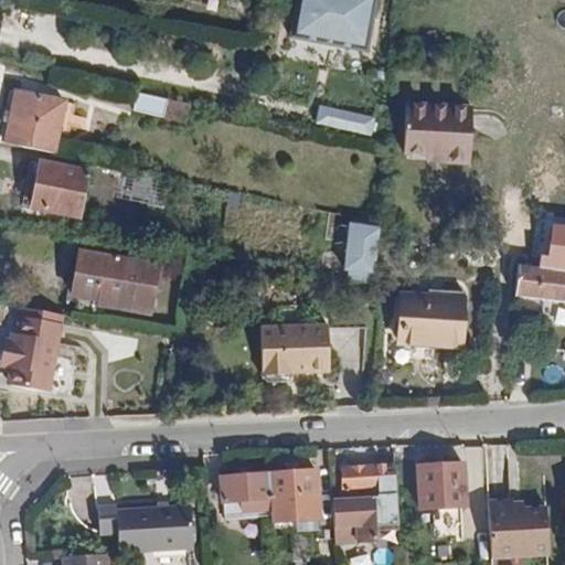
[(372,0),(301,0),(295,34),(362,48),(372,0)]
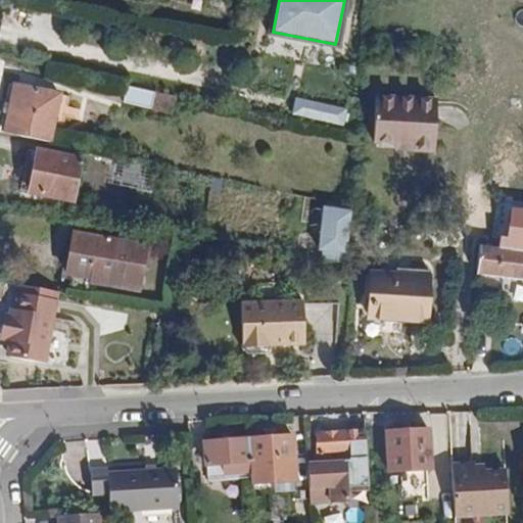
[(59,94),(12,84),(2,132),(49,141),(59,94)]
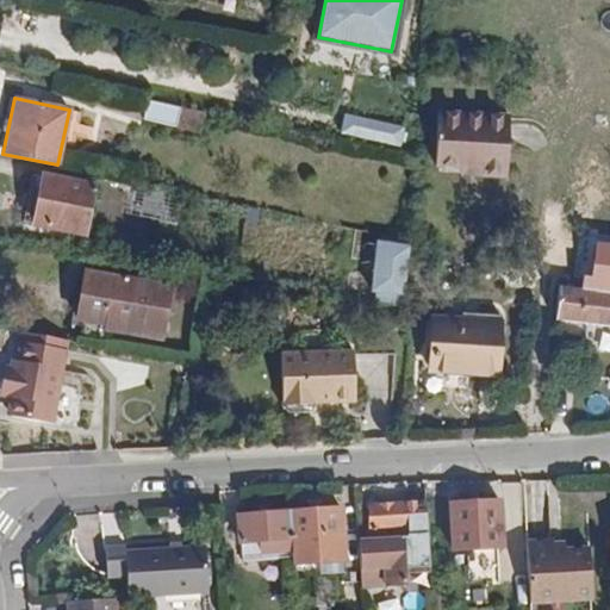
[(179,110),(145,103),(142,120),(175,128),(179,110)]
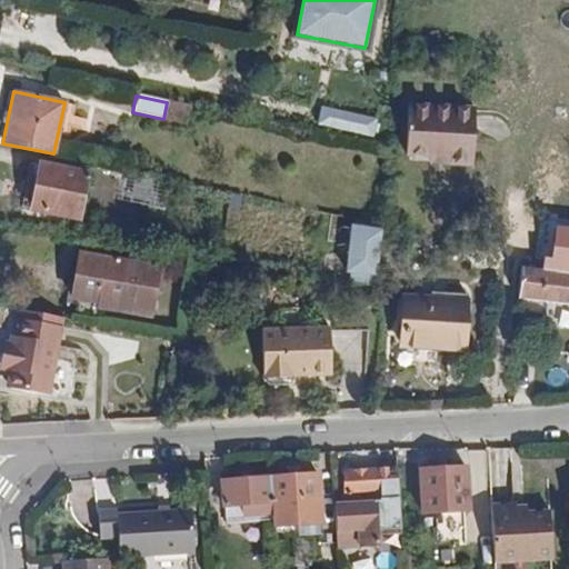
[(476,109),(410,105),(408,160),(473,167),(476,109)]
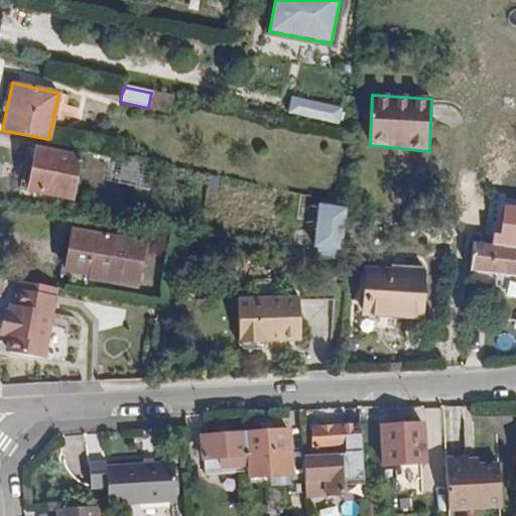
[(291,97),(288,114),(340,125),(343,108),(291,97)]
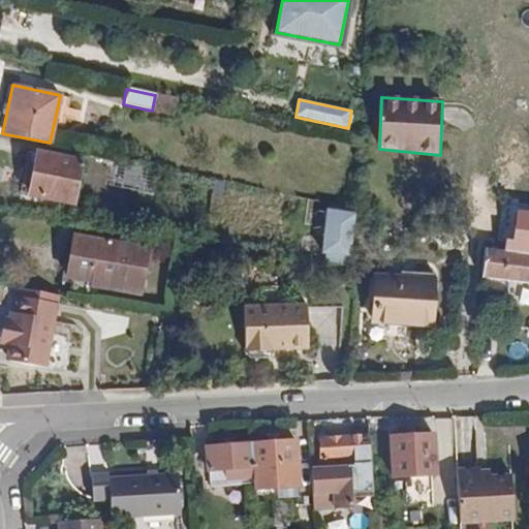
[(83,159),(36,151),(28,196),(74,204),(83,159)]
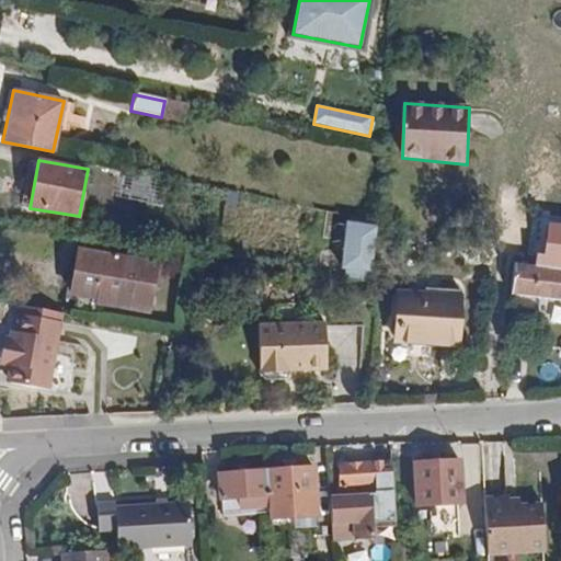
[(348,219),(343,277),(376,281),(381,222),(348,219)]
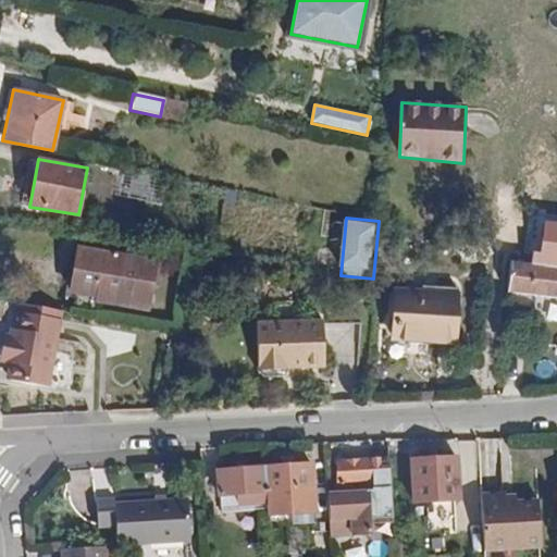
[(556,222),(545,221),(541,252),(532,250),(532,263),(556,267),(556,265),(556,222)]
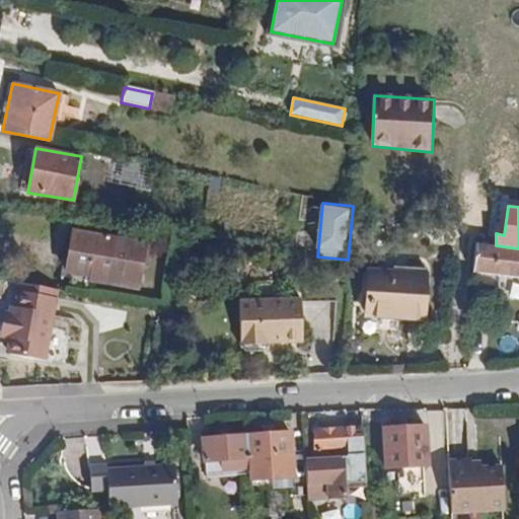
[(64,273),(89,277),(88,283),(138,291),(146,239),(71,228),(64,273)]
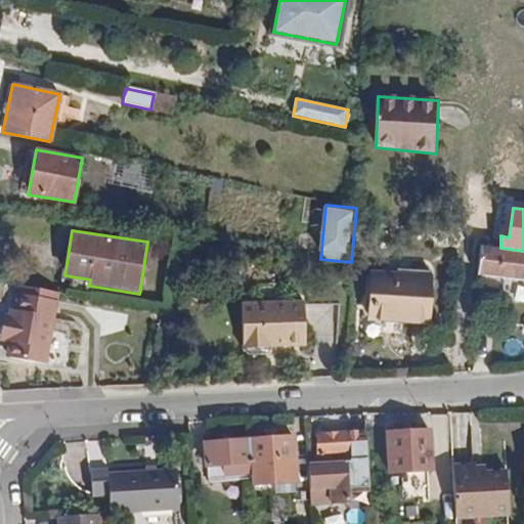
[(482,246),(479,275),(523,279),(523,250),(523,251),(500,248),(482,246)]
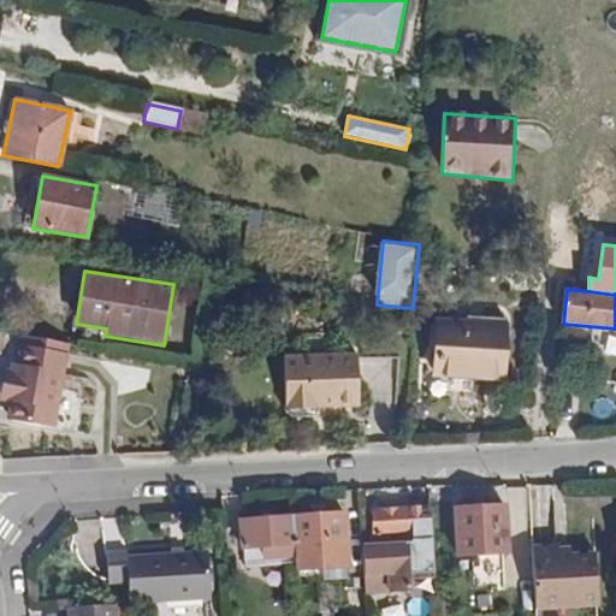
[(504,327),(438,324),(436,372),(502,375),(504,327)]
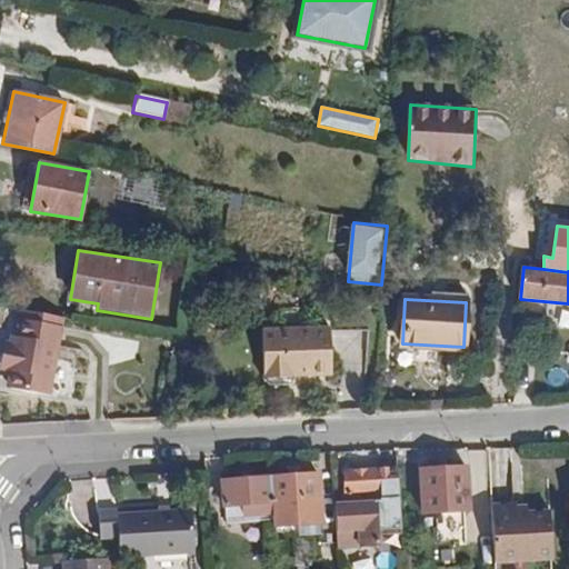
[(23,323),(13,322),(8,356),(1,355),(0,358),(0,375),(10,377),(8,388),(50,395),(63,317),(26,310),(23,323)]
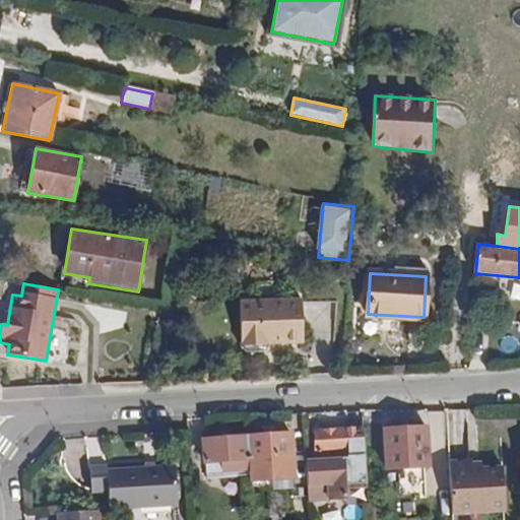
[(304,300),(241,300),(241,344),(304,343),(304,300)]
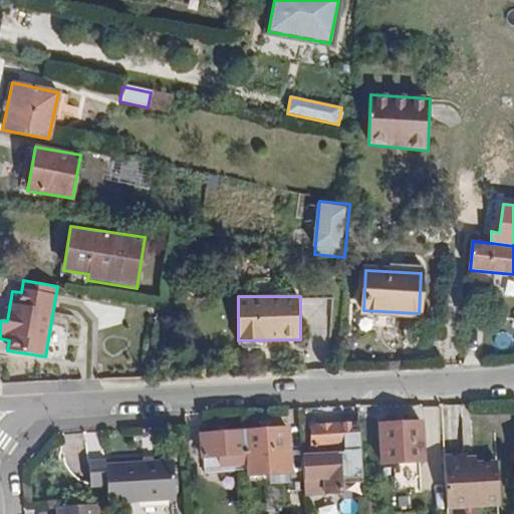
[(423,419),(380,422),(382,459),(426,457),(423,419)]
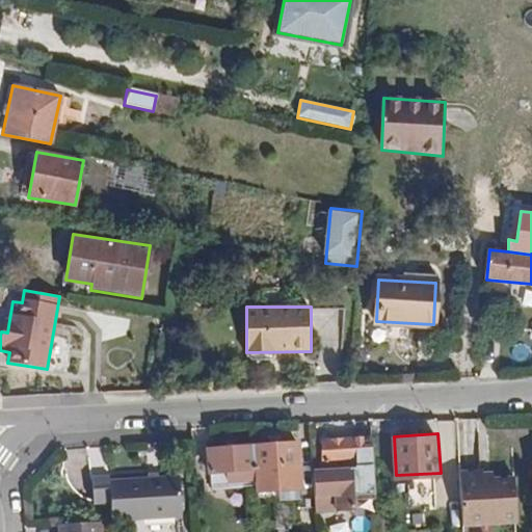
[(373,435),(322,437),(324,468),(352,468),(352,491),(375,490),(373,435)]
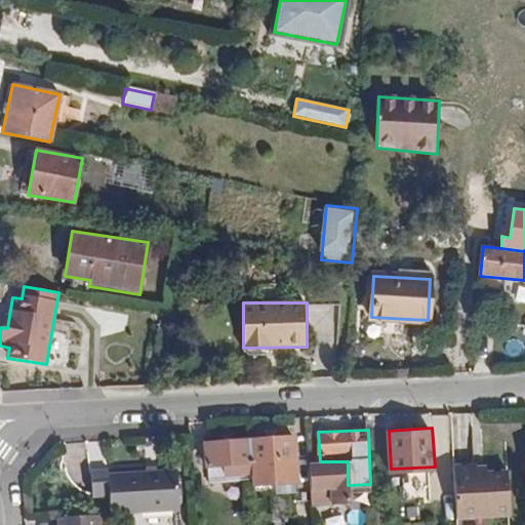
[(292,434),(250,436),(251,459),(260,458),(260,468),(270,468),(270,458),(293,457),(292,434)]
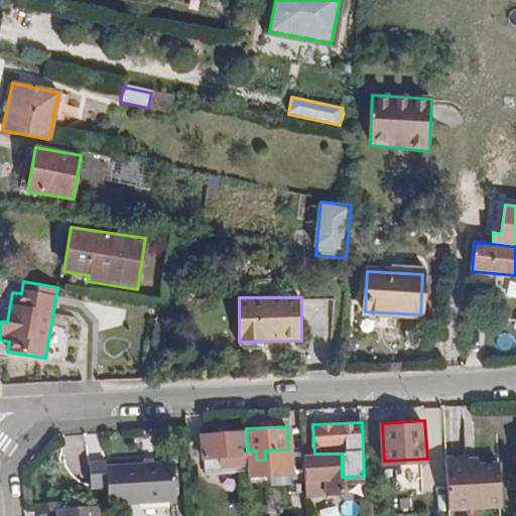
[(221,453),(221,466),(240,465),(240,452),(247,452),(246,428),(203,430),(204,454),(221,453)]
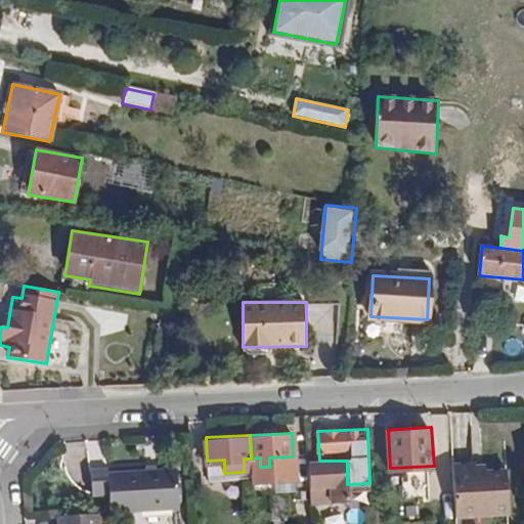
[(260,457),(251,459),(253,478),(268,479),(268,490),(295,489),(293,456),(269,457),(269,467),(260,467),(260,457)]
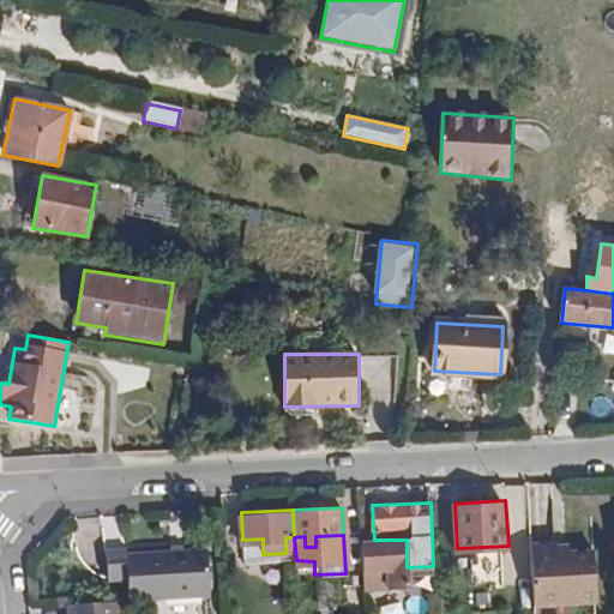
[(107,582),(127,581),(128,599),(211,594),(208,546),(130,552),(128,545),(104,546),(107,582)]
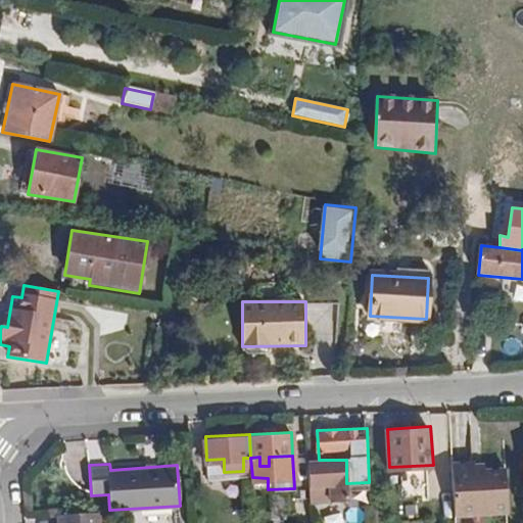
[(455,472),(456,518),(507,516),(506,470),(455,472)]
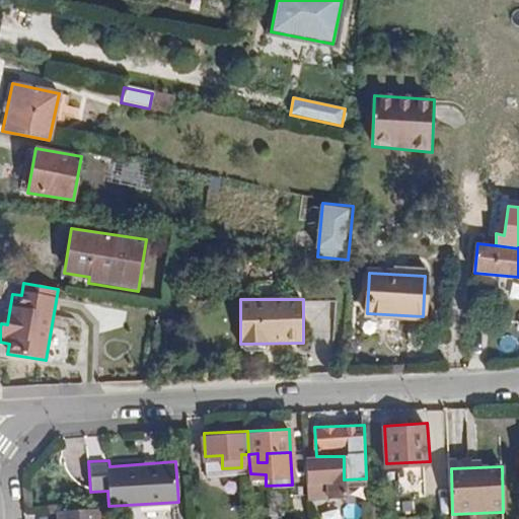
[(101,518),(100,508),(62,510),(62,518),(101,518)]
